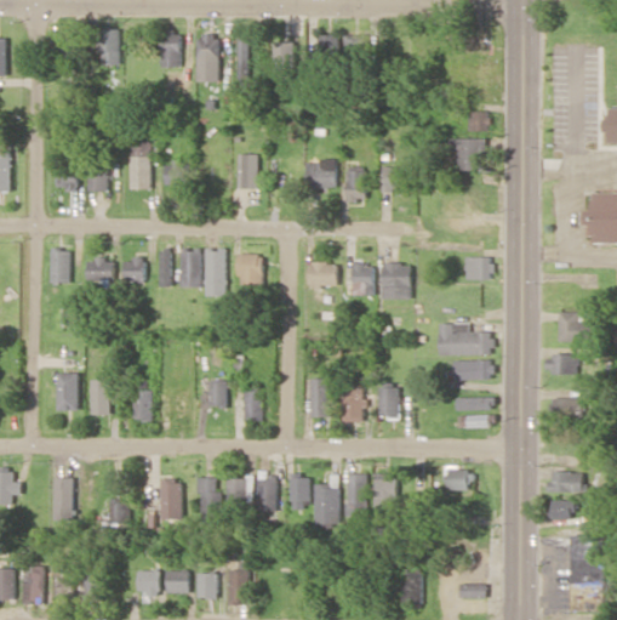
[(98,64),(119,63),(118,27),(96,28),(98,64)]
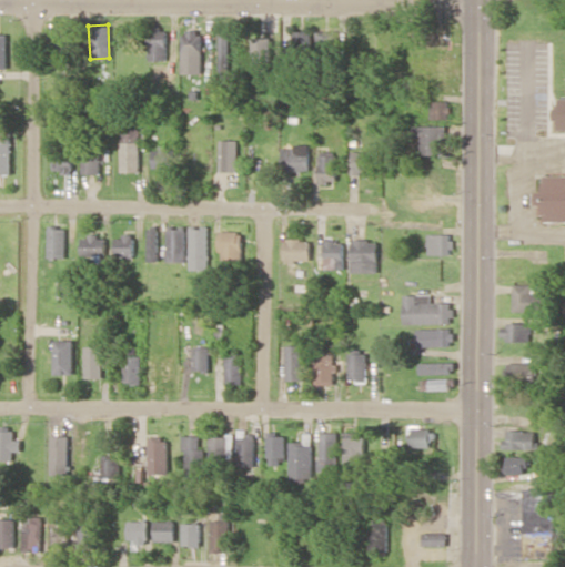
[(147,61),(164,61),(164,29),(147,29),(147,61)]
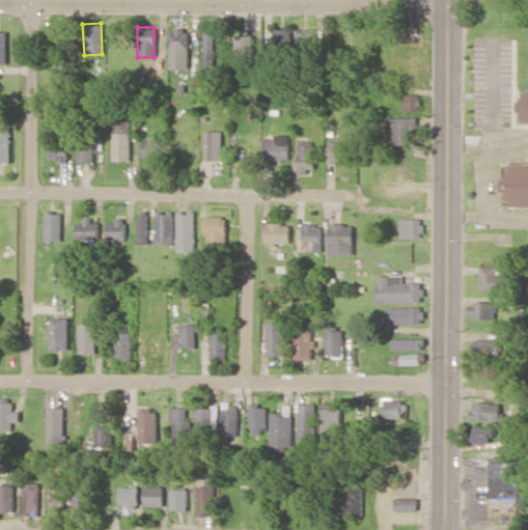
[(287,43),(287,28),(270,27),(269,42),(287,43)]
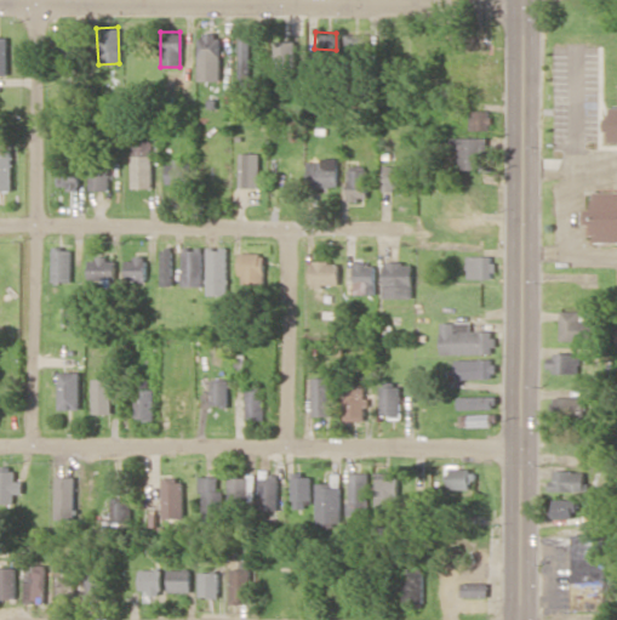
[(75,74),(75,34),(56,34),(56,73),(75,74)]
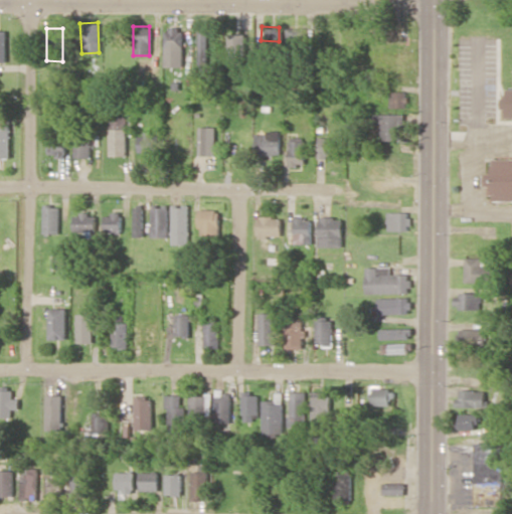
[(194,68),(206,68),(206,28),(193,28),(194,68)]
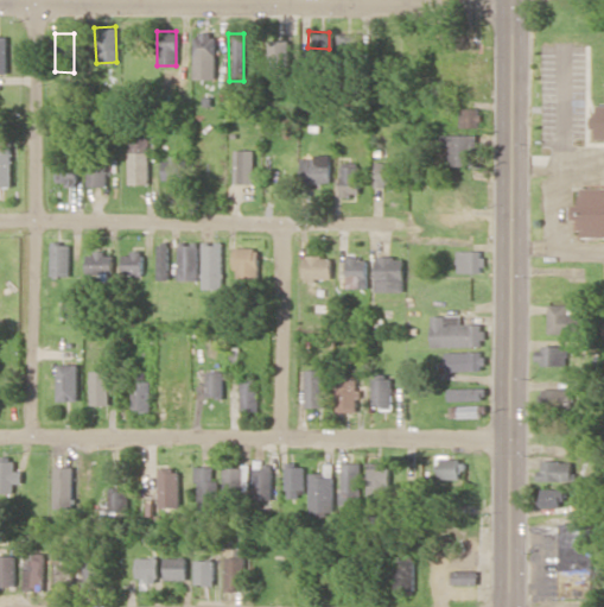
[(335,35),(336,57),(356,56),(355,33),(335,35)]
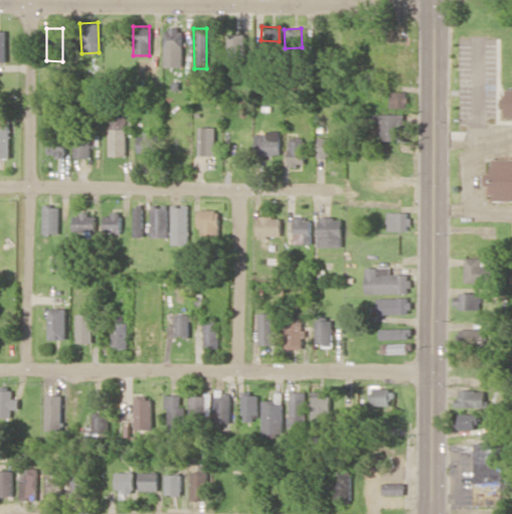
[(163,67),(181,67),(181,29),(163,29),(163,67)]
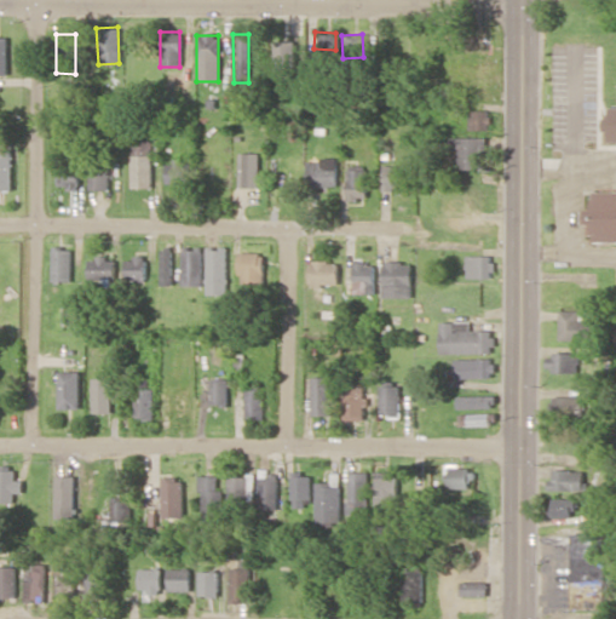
[(271,78),(293,78),(292,41),(271,41),(271,78)]
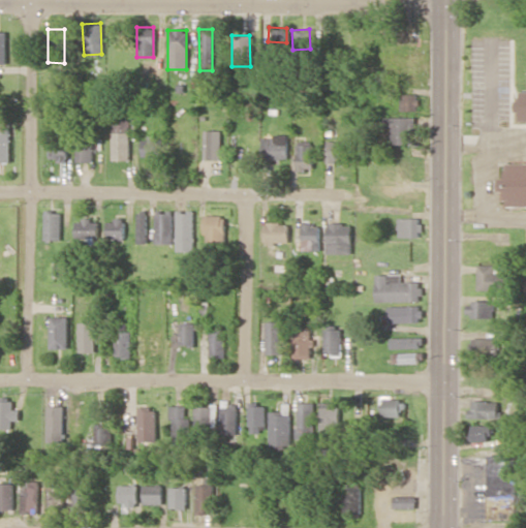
[(398,112),(416,111),(415,95),(397,95),(398,112)]
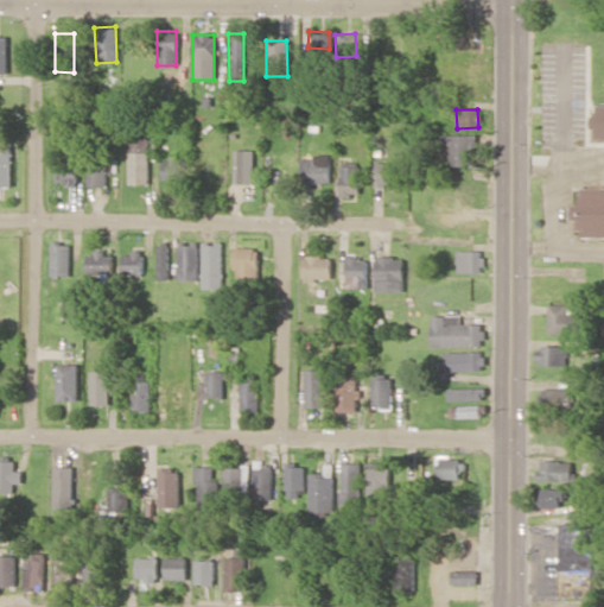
[(470,168),(471,136),(430,136),(430,147),(443,147),(443,166),(470,168)]
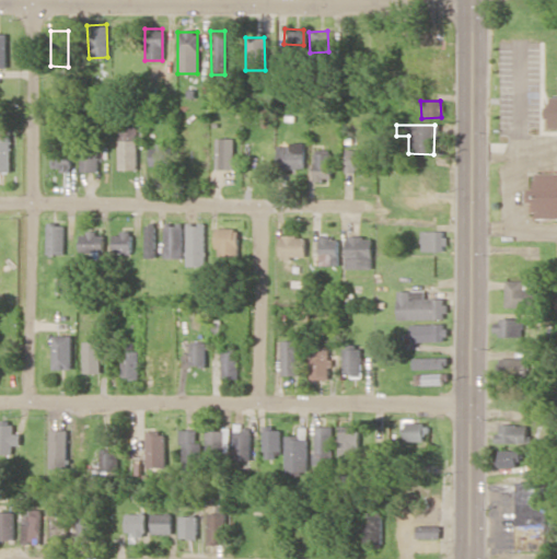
[(135,170),(134,127),(116,127),(116,170),(135,170)]
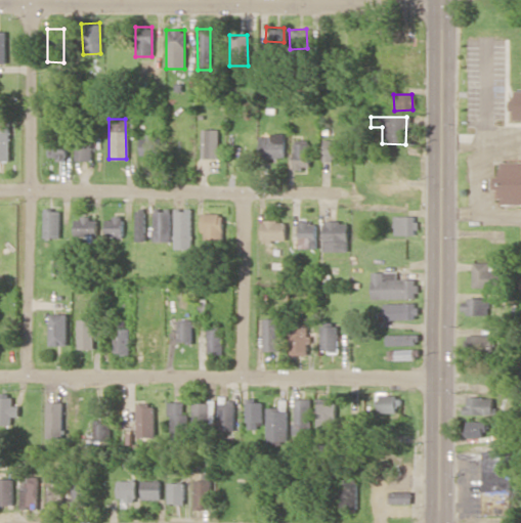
[(0,161),(7,162),(8,127),(0,126),(0,161)]
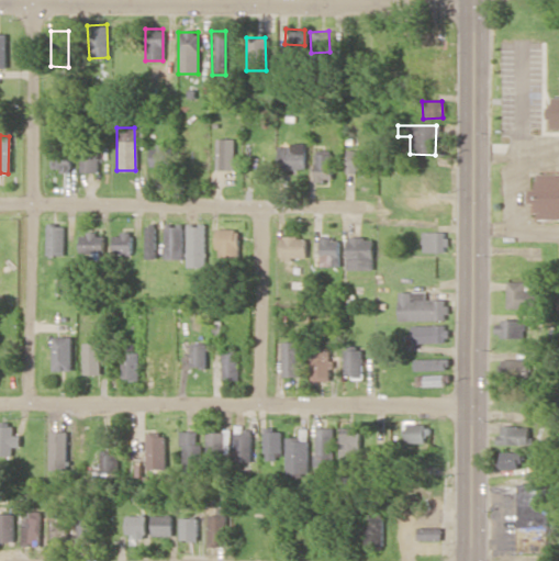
[(233,139),(214,138),(214,170),(233,170),(233,139)]
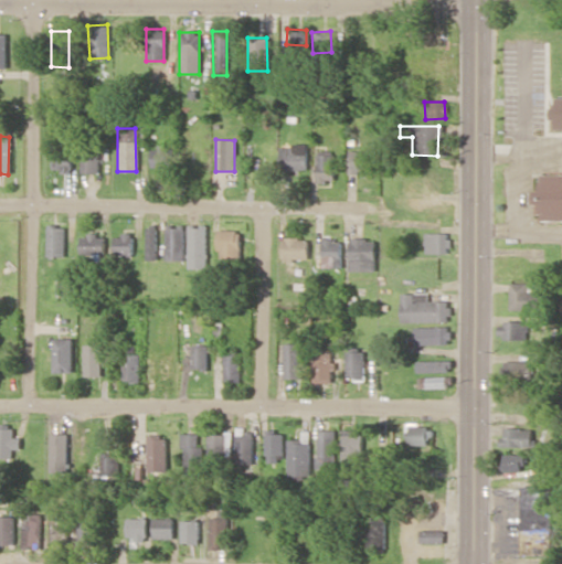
[(50,171),(69,172),(70,141),(50,141),(50,171)]
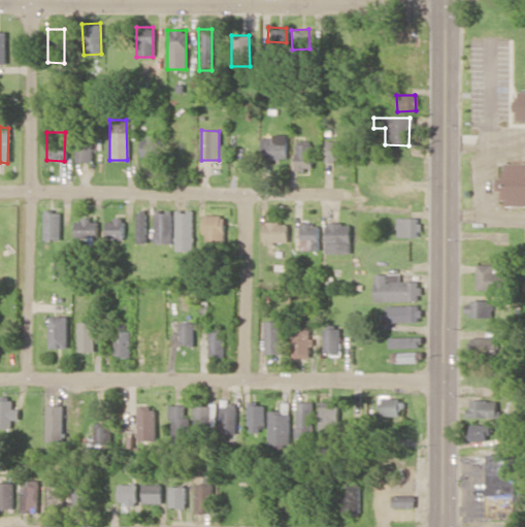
[(285,159),(286,136),(260,135),(259,154),(268,154),(268,159),(285,159)]
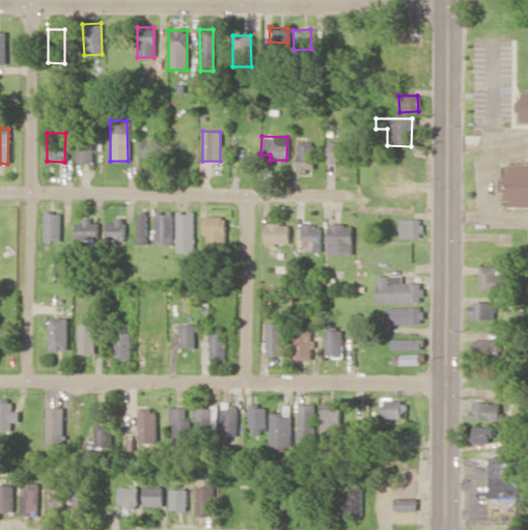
[(140,158),(161,158),(161,138),(140,137),(140,158)]
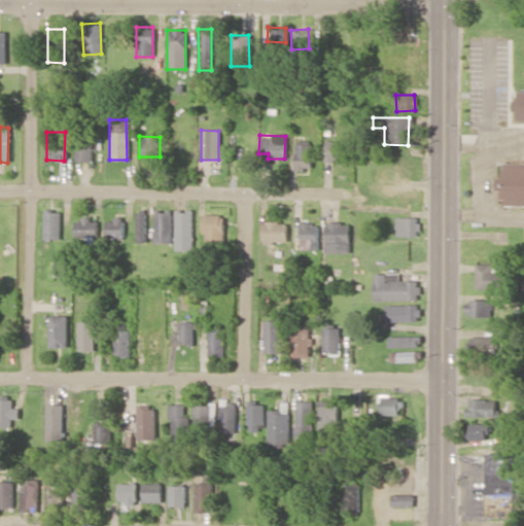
[(74,162),(91,162),(90,137),(74,137),(74,162)]
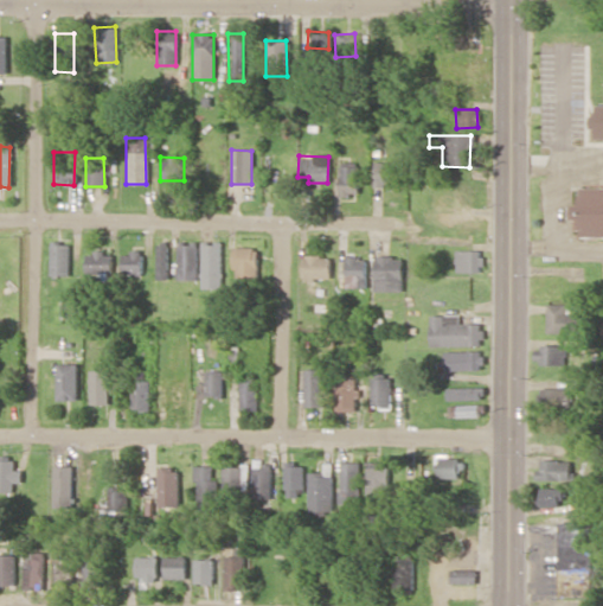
[(371,186),(396,185),(396,161),(371,163),(371,186)]
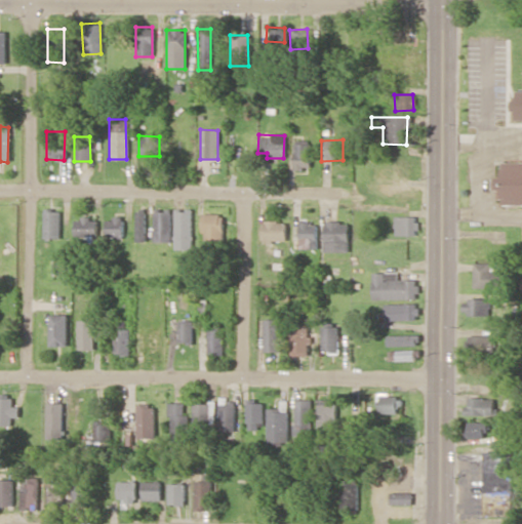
[(309,169),(309,144),(292,144),(291,169),(309,169)]
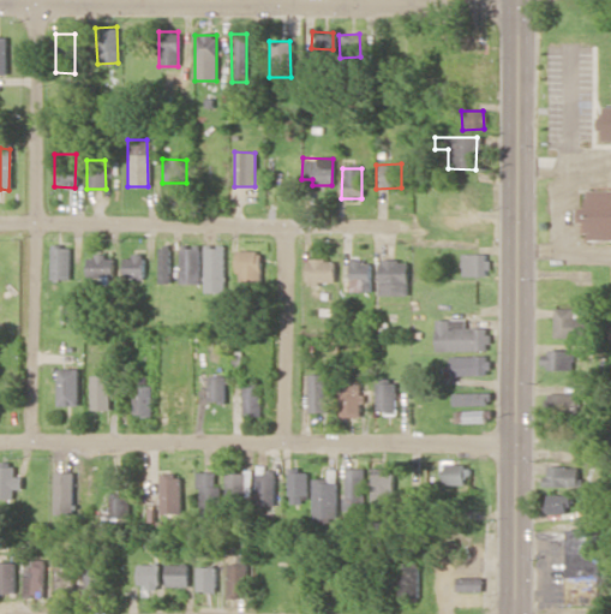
[(585,242),(610,240),(610,190),(585,191),(586,208),(579,209),(579,224),(585,224),(585,242)]
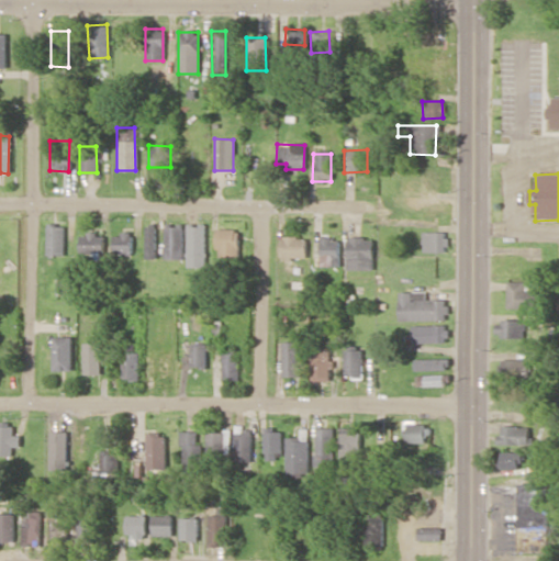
[(62,256),(62,225),(45,224),(45,255),(62,256)]
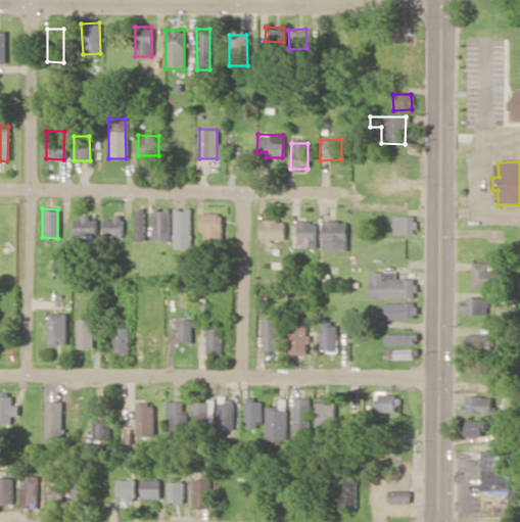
[(133,240),(143,240),(142,208),(133,208),(133,240)]
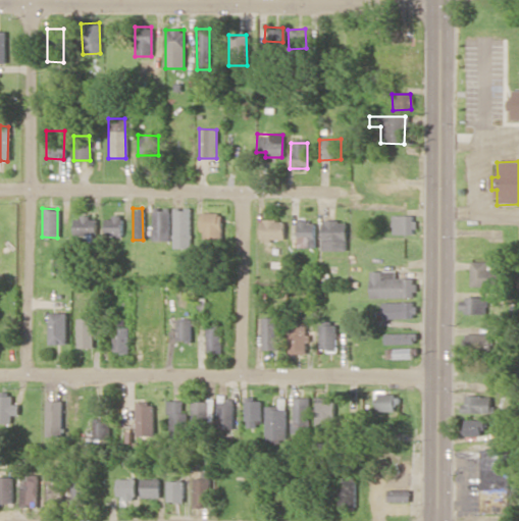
[(167,241),(168,208),(151,208),(151,241),(167,241)]
